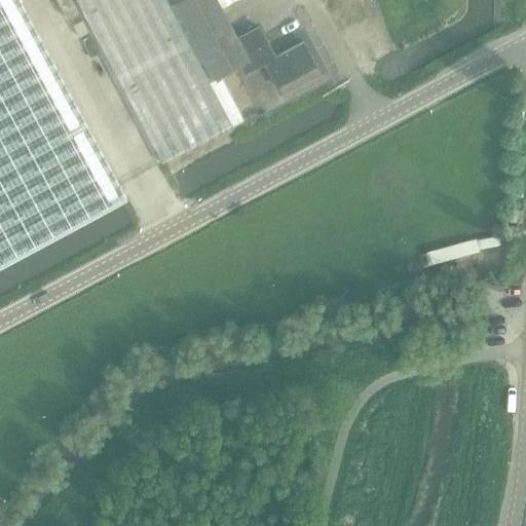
[(0,0),(0,265),(125,198),(119,185),(22,0),(0,0)]
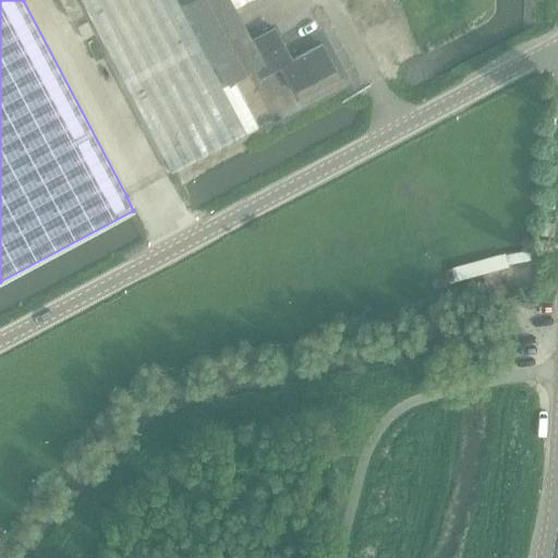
[(83,13),(75,0),(61,0),(71,19),(83,13)]
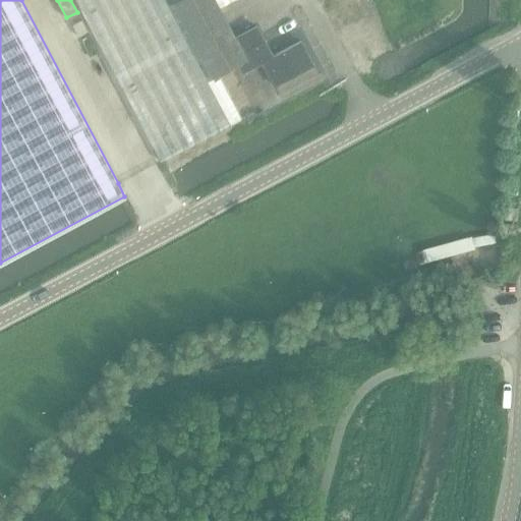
[(164,0),(74,0),(160,162),(242,118),(219,75),(238,64),(242,72),(265,61),(277,83),(311,65),(300,43),(273,57),(256,26),(235,38),(215,0),(176,0),(167,5),(164,0)]
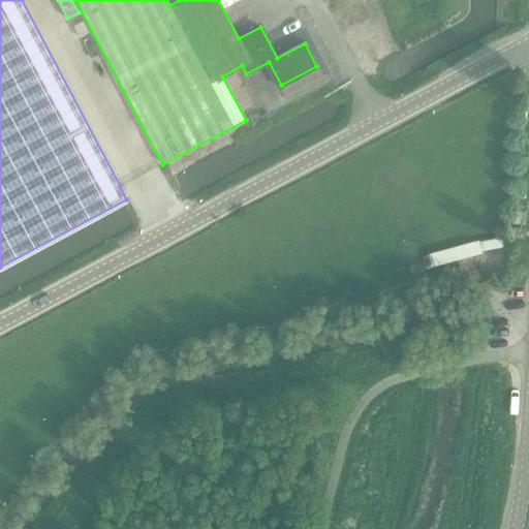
[(500,238),(479,242),(481,250),(501,247),(500,238)]
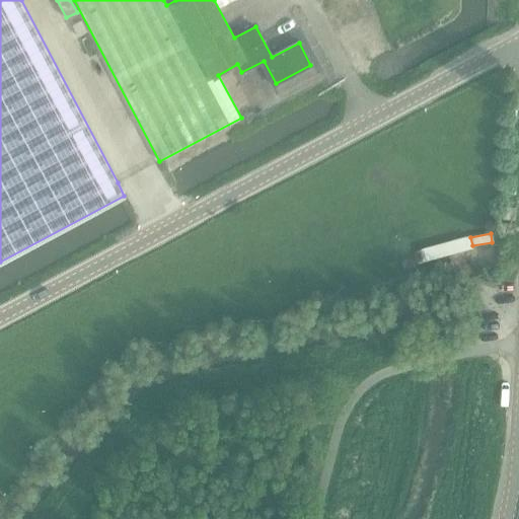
[(469,235),(415,250),(419,263),(473,247),(472,245),(470,237),(469,235)]
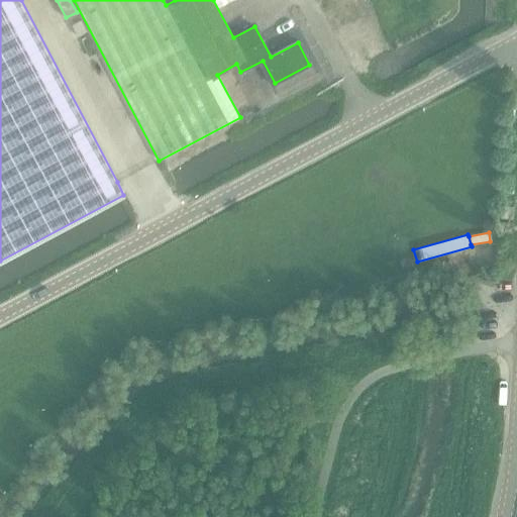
[(502,236),(502,250),(516,250),(516,236),(502,236)]
